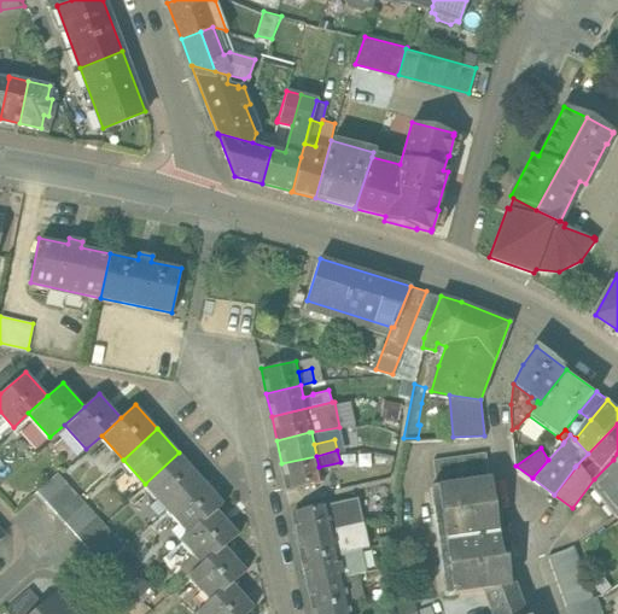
[(485,450),(432,456),(437,485),(490,479),(485,450)]
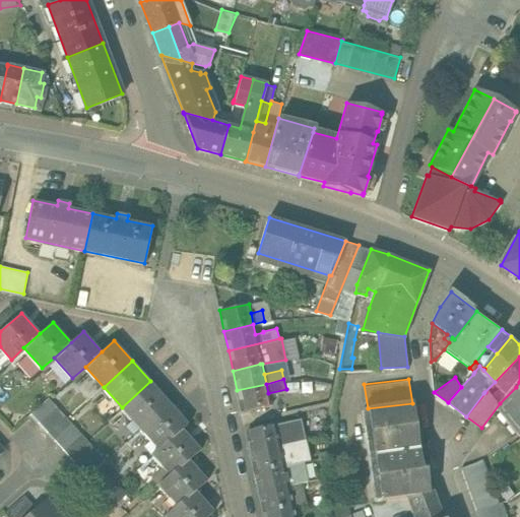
[(150,381),(122,407),(140,428),(169,402),(150,381)]
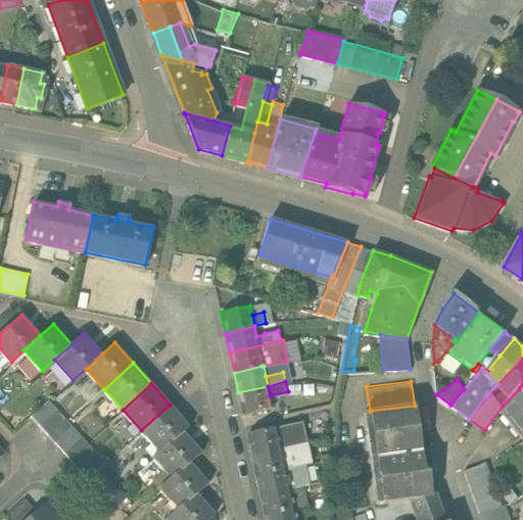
[(516,421),(522,414),(522,384),(519,389),(503,406),(516,421)]
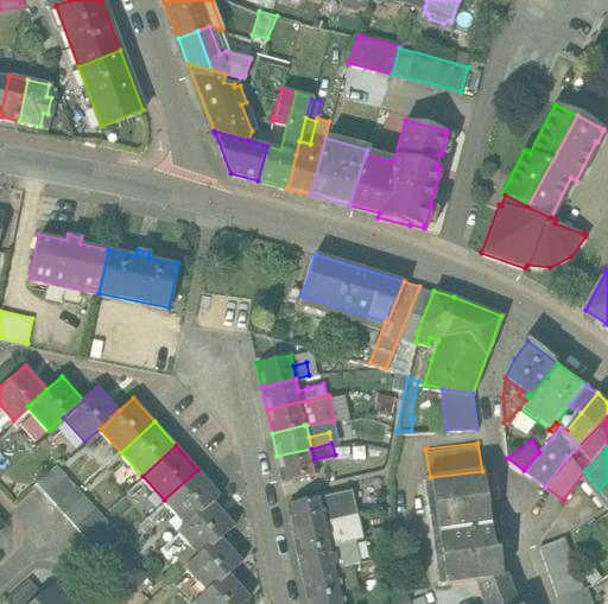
[(311,449),(277,456),(282,479),(316,472),(314,459),(311,449)]
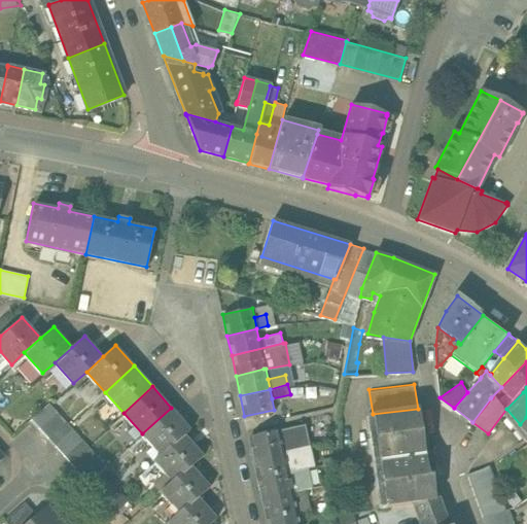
[(49,403),(33,417),(41,426),(58,411),(49,403)]
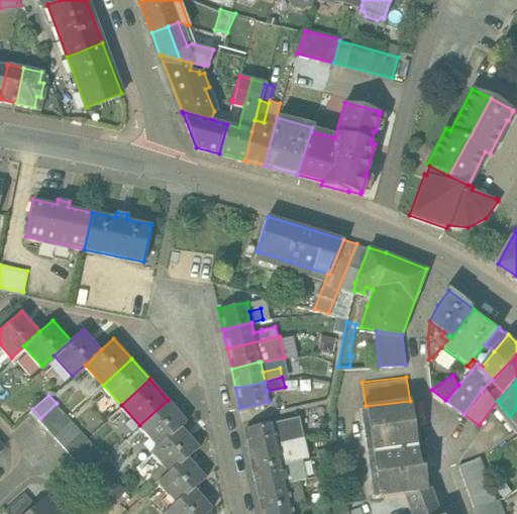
[(168,400),(139,425),(158,445),(181,425),(186,420),(168,400)]
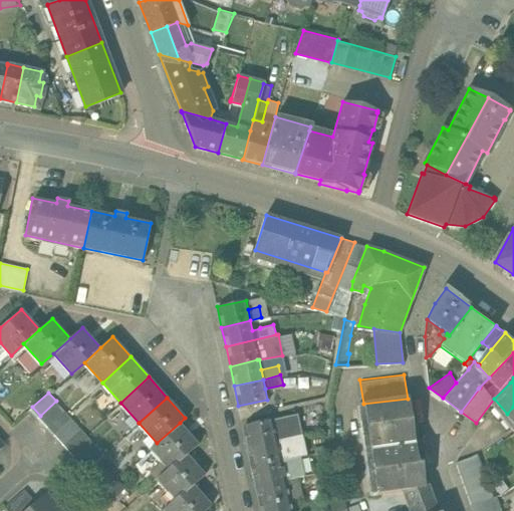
[(408,399),(363,404),(375,494),(403,490),(410,509),(434,500),(428,485),(424,485),(421,464),(417,465),(408,399)]
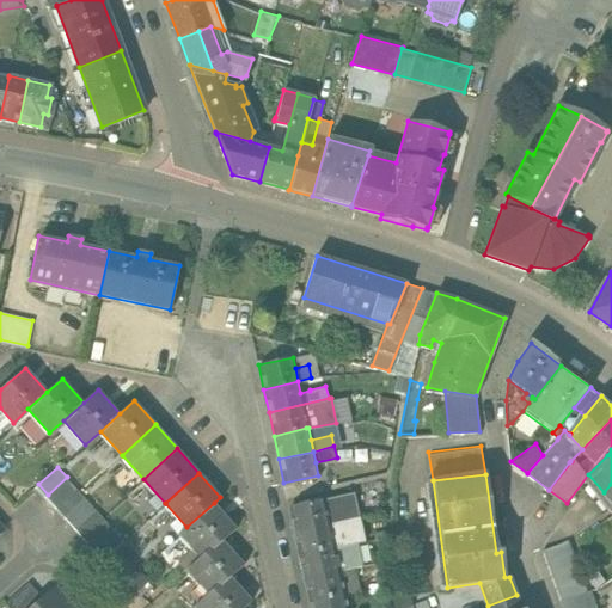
[(67,477),(48,495),(57,505),(77,487),(67,477)]
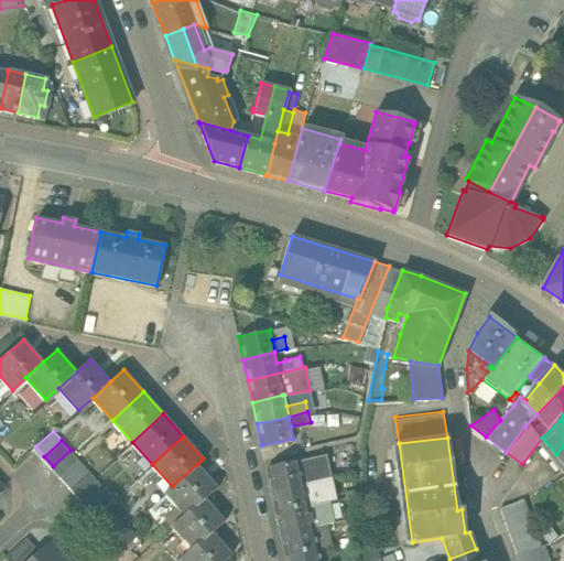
[(71,450),(53,466),(61,475),(79,460),(71,450)]
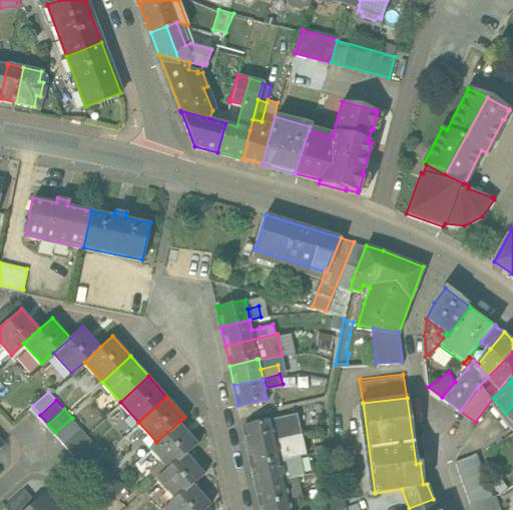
[(271,419),(242,425),(246,446),(280,438),(302,433),(297,412),(271,418),(271,419)]
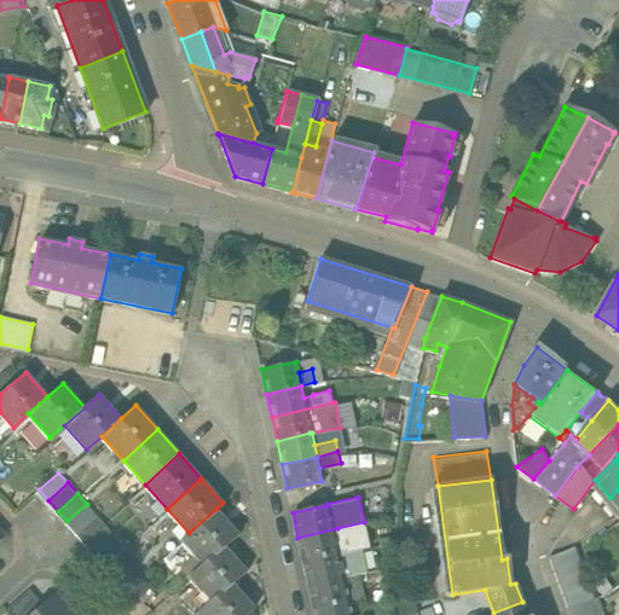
[(87,504),(67,521),(76,532),(96,514),(87,504)]
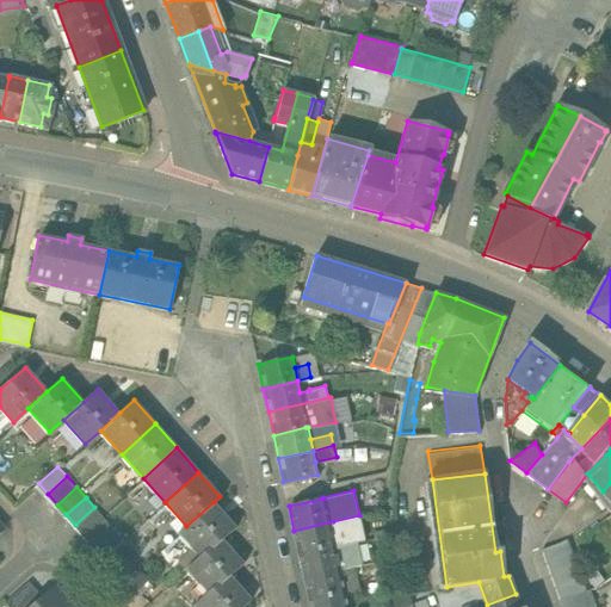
[(186,526),(179,532),(201,556),(221,538),(234,526),(214,502),(186,526)]
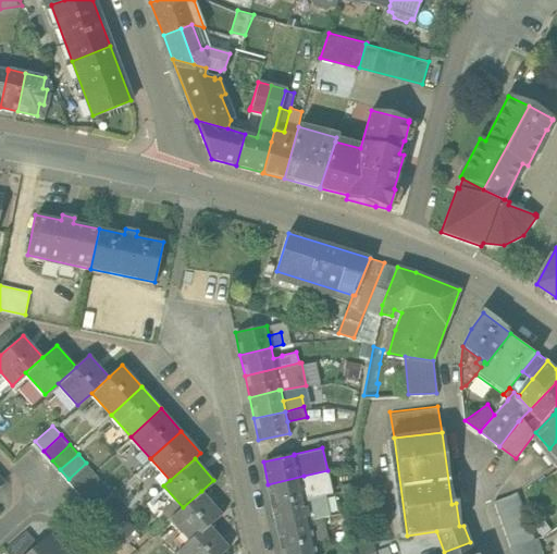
[(86,463),(69,479),(77,489),(95,472),(86,463)]
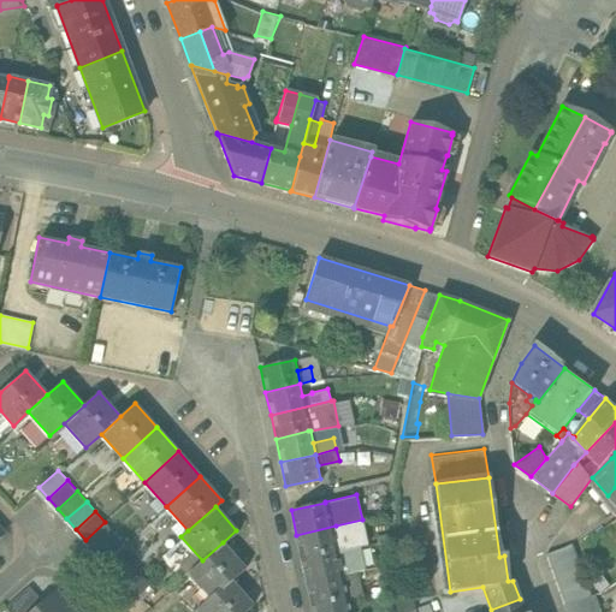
[(336,526),(296,535),(301,558),(360,546),(367,544),(362,520),(336,526)]
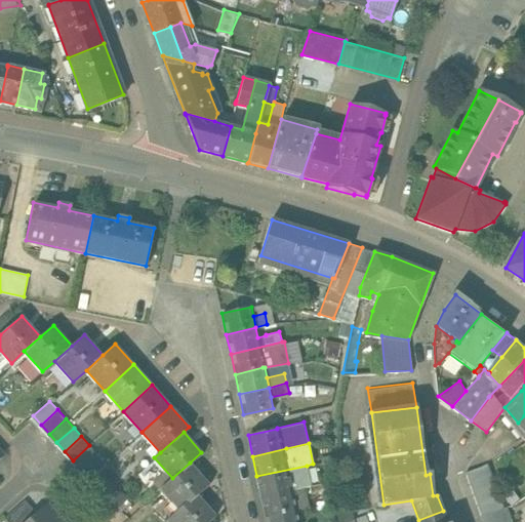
[(89,445),(73,460),(81,470),(97,454),(89,445)]
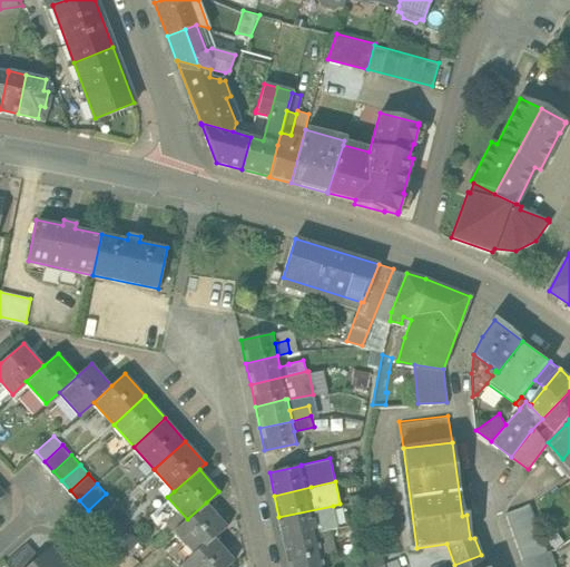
[(106,494),(88,510),(96,519),(115,502),(106,494)]
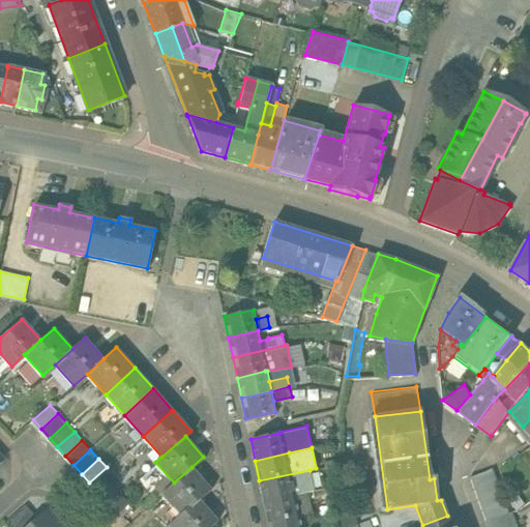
[(174,482),(163,493),(181,514),(199,498),(210,488),(192,467),(174,482)]
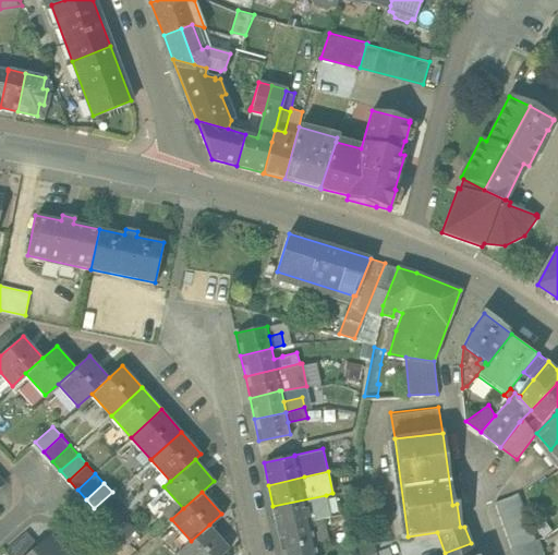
[(519,492),(495,501),(511,546),(536,539),(519,492)]
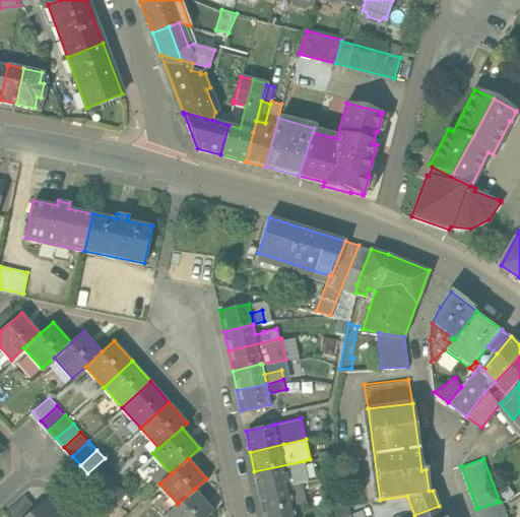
[(304,461),(254,471),(259,492),(291,485),(308,480),(304,461)]
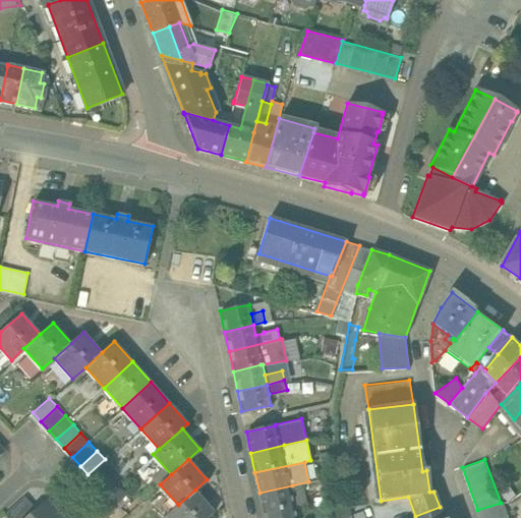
[(292,485),(259,493),(264,512),(292,506),(290,495),(294,494),(292,485)]
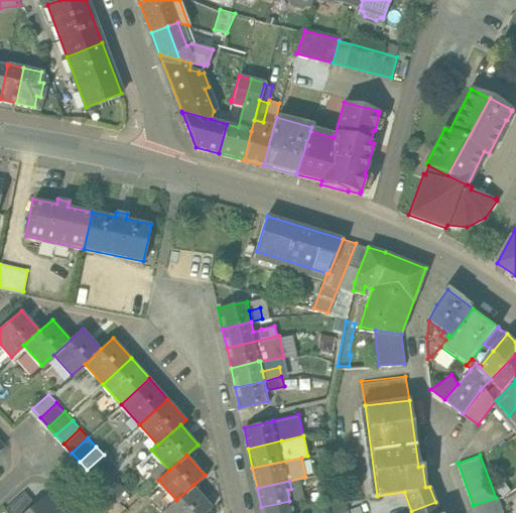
[(203,512),(212,505),(194,485),(176,500),(164,511),(166,512),(203,512)]
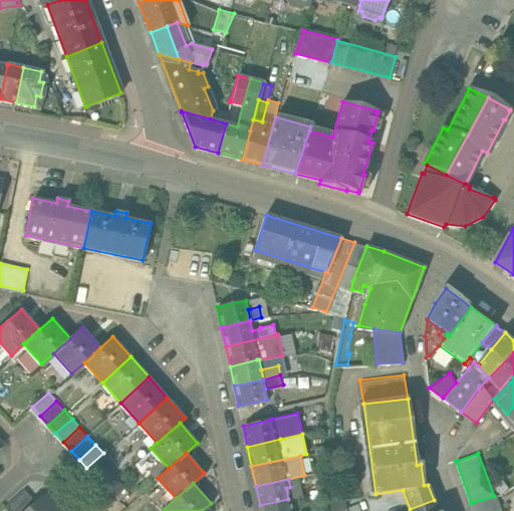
[(24,488),(5,506),(9,510),(19,510),(33,498),(24,488)]
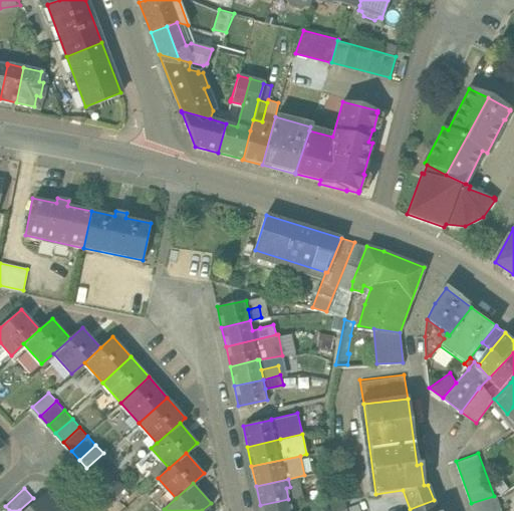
[(62,510),(46,493),(26,510),(62,510)]
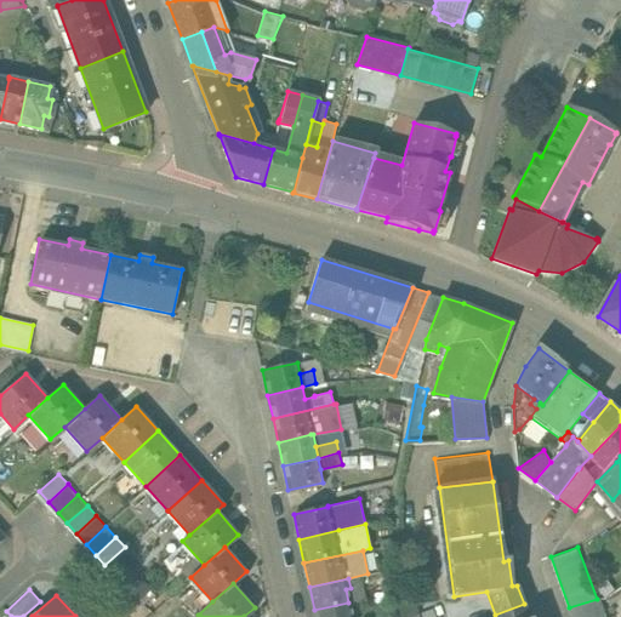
[(597,599),(569,607),(571,616),(605,616),(599,598),(597,599)]
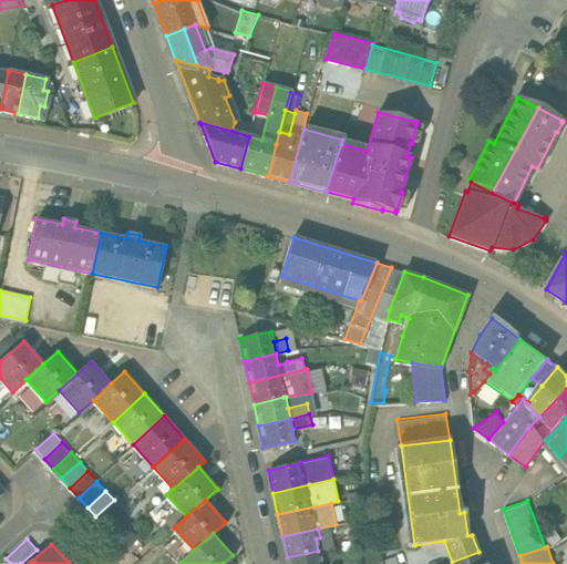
[(321,563),(318,551),(287,557),(288,563),(321,563)]
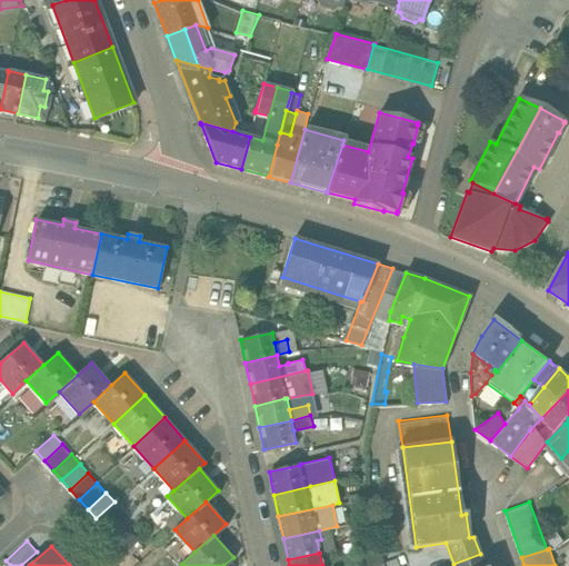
[(365,558),(366,565),(385,565),(381,554),(365,558)]
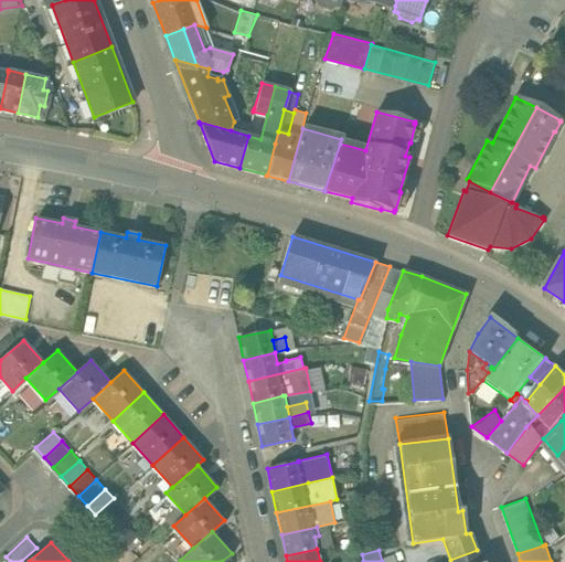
[(450,561),(480,561),(477,550),(450,560),(450,561)]
